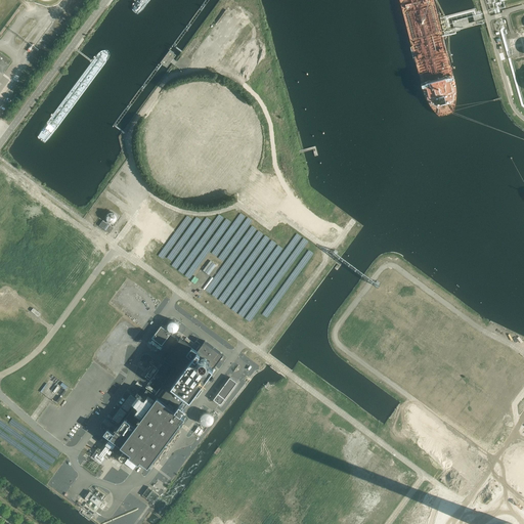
[(521,44),(519,37),(508,40),(510,46),(521,44)]
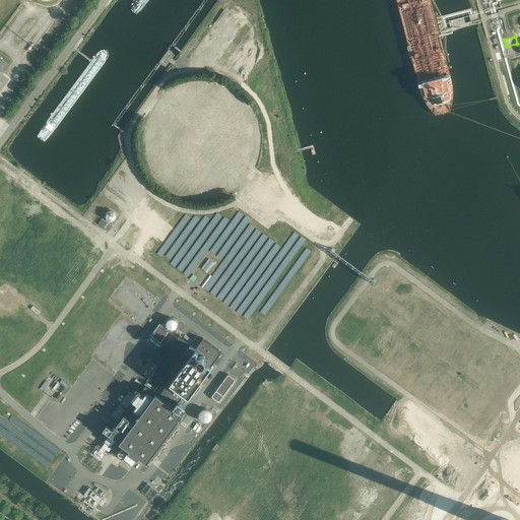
[(0,70),(2,72),(9,61),(0,53),(0,70)]
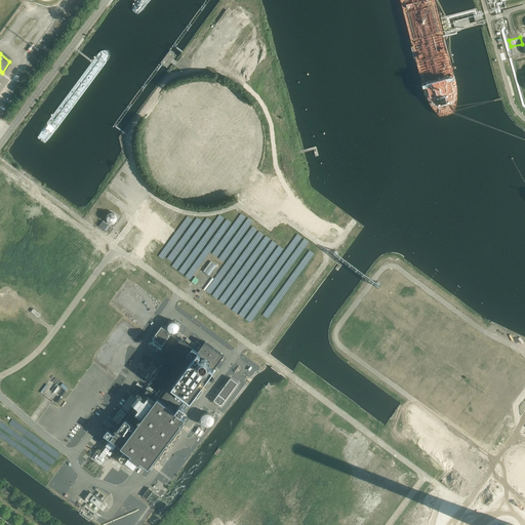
[(199,134),(194,142),(199,146),(202,149),(208,142),(199,134)]
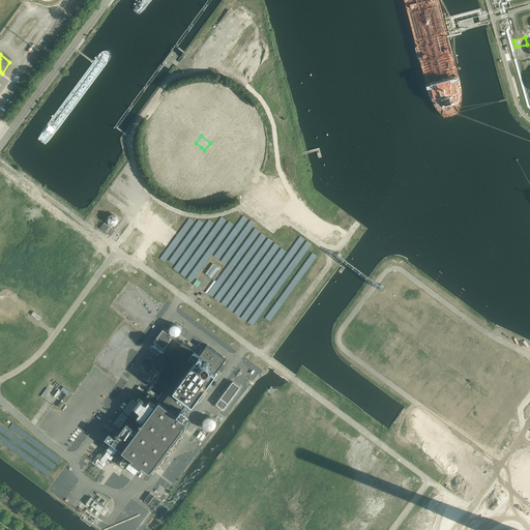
[(226,154),(222,160),(229,166),(231,163),(233,159),(226,154)]
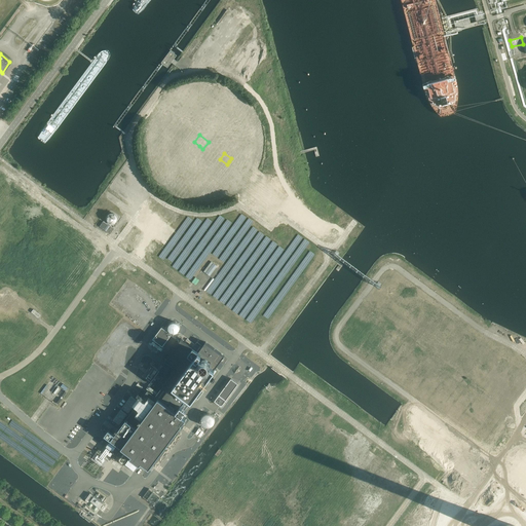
[(245,197),(241,200),(250,207),(252,203),(245,197)]
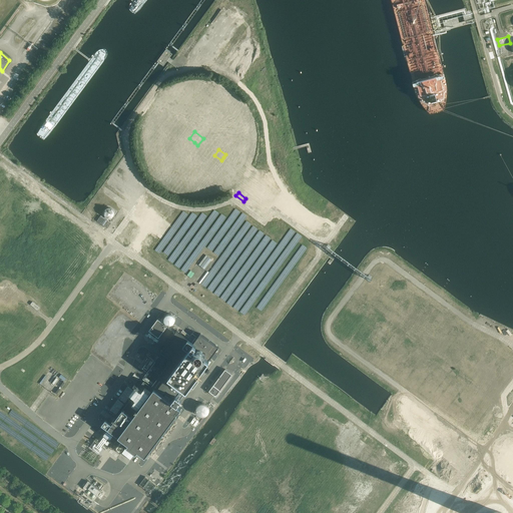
[(108,208),(107,208),(106,208),(105,209),(105,210),(104,210),(104,211),(104,212),(104,213),(104,214),(104,215),(105,216),(105,217),(106,217),(107,217),(107,218),(108,218),(109,218),(110,218),(111,217),(112,217),(112,216),(113,216),(113,215),(114,214),(114,213),(114,212),(114,211),(113,210),(112,209),(111,208),(110,208),(109,208),(108,208)]
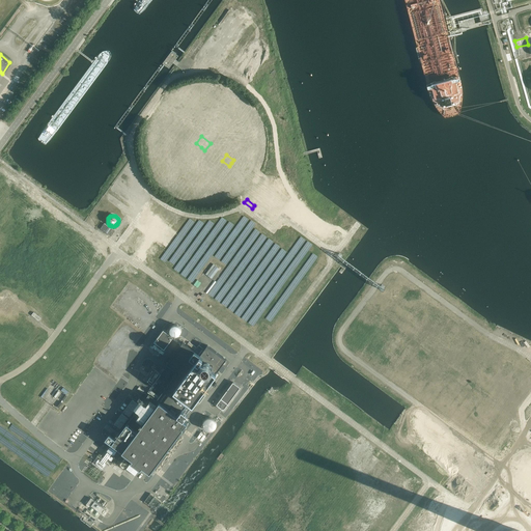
[(109,226),(104,223),(101,228),(105,232),(109,226)]
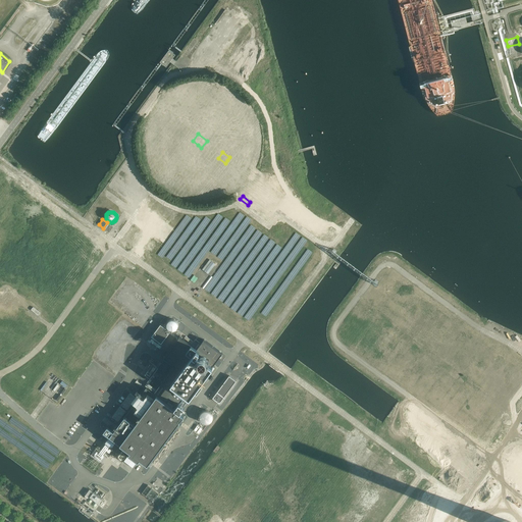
[(153,226),(167,237),(172,229),(159,219),(153,226)]
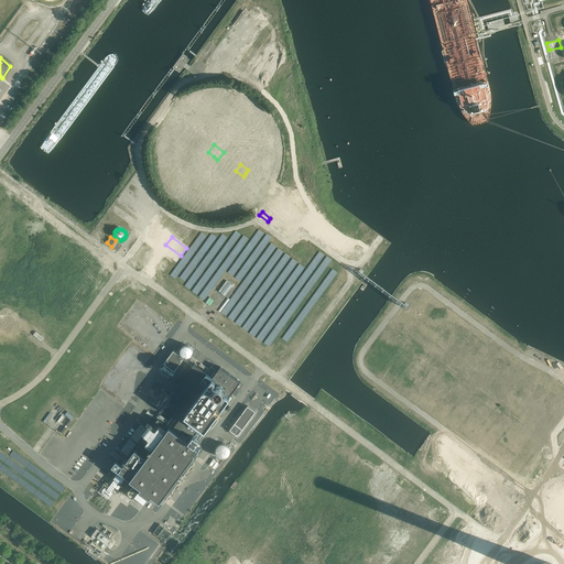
[(246,279),(221,311),(257,337),(253,331),(259,328),(253,325),(257,321),(252,323),(251,320),(258,316),(261,315),(260,305),(266,302),(267,306),(268,301),(249,263),(252,259),(219,249),(209,255),(208,252),(191,248),(183,258),(213,280),(228,260),(248,274),(249,274),(250,277),(253,278),(246,279)]
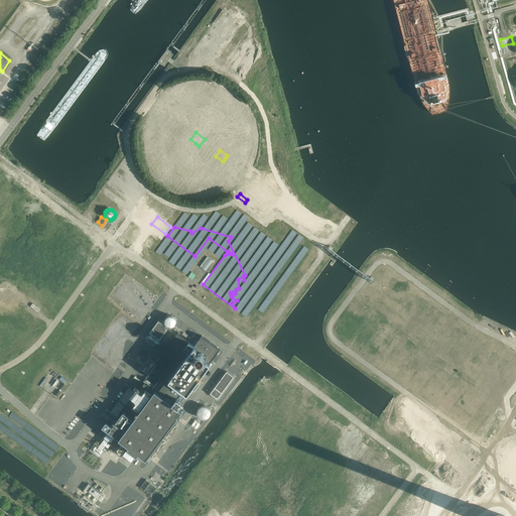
[(211,260),(208,257),(200,266),(204,269),(211,260)]
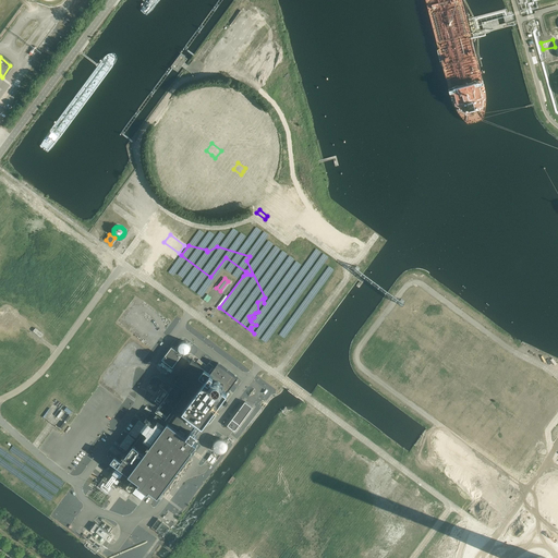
[(179,344),(178,348),(179,350),(180,351),(182,353),(184,353),(186,353),(189,351),(190,350),(191,347),(190,344),(189,343),(186,341),(184,341),(182,341),(180,343),(179,344)]
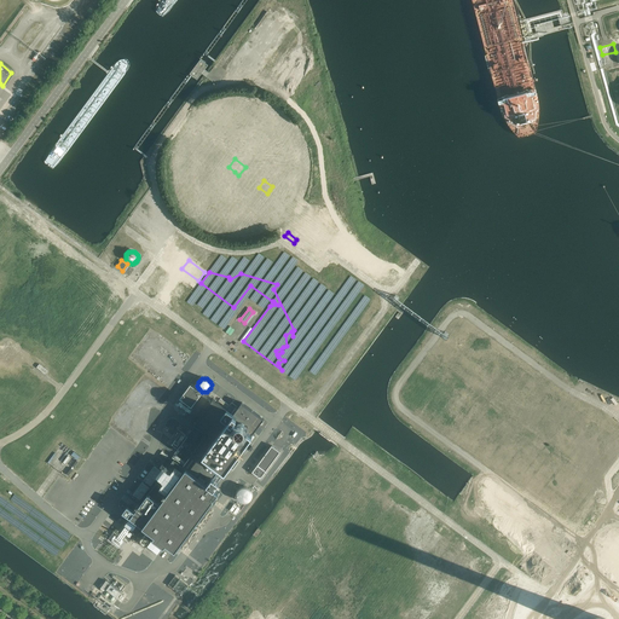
[(202,393),(190,385),(180,399),(191,408),(202,393)]
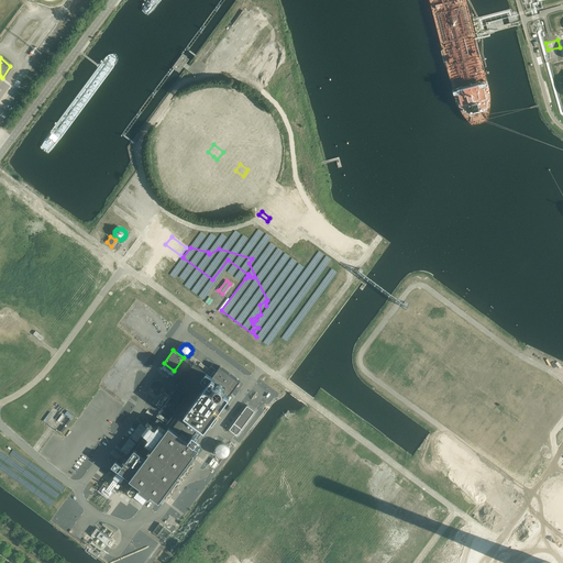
[(211,428),(218,419),(213,416),(217,414),(240,382),(220,366),(212,376),(196,364),(194,363),(176,386),(188,395),(166,423),(158,417),(123,464),(117,459),(112,465),(121,472),(141,486),(139,488),(150,496),(151,494),(155,497),(162,501),(194,459),(191,456),(199,448),(195,444),(199,438),(197,435),(203,427),(205,428),(208,424),(211,428)]
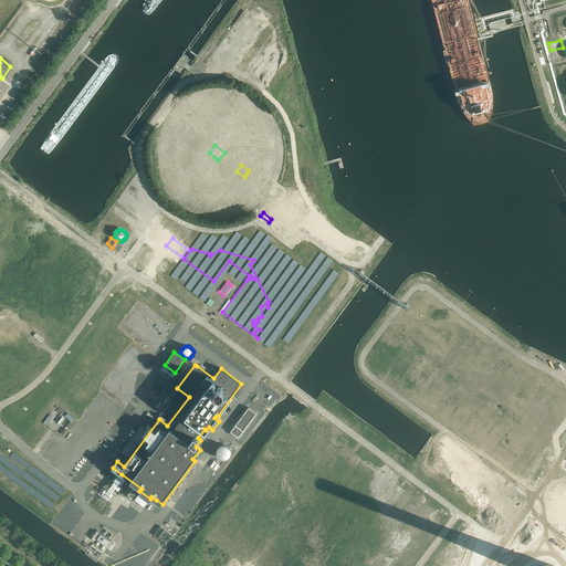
[(175,376),(165,368),(163,369),(174,378),(175,376)]
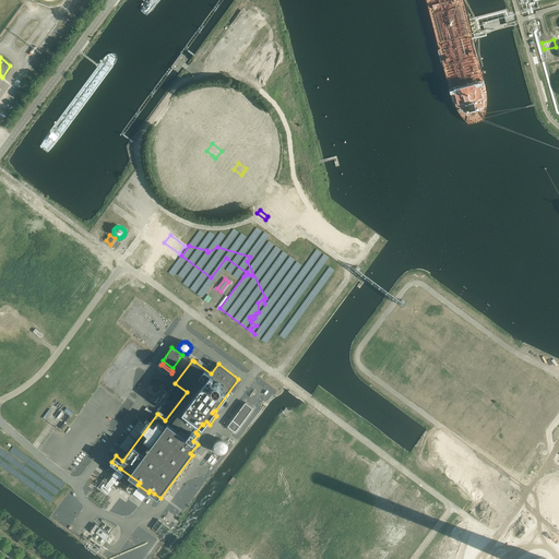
[(462,378),(459,381),(472,392),(474,389),(462,378)]
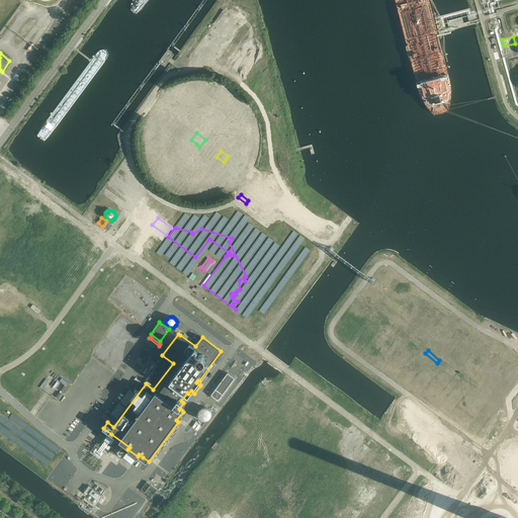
[(429,364),(431,360),(420,352),(417,355),(429,364)]
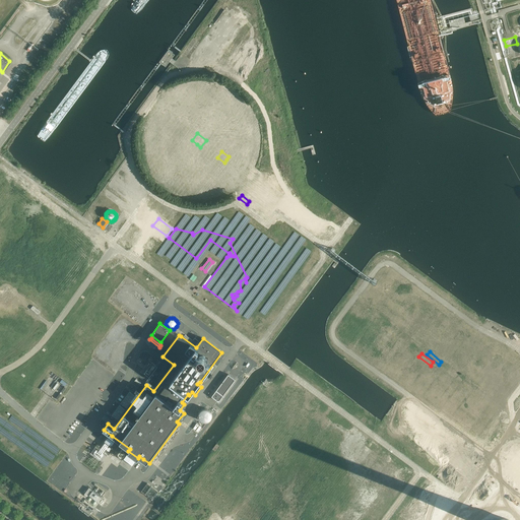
[(423,375),(426,372),(413,360),(410,363),(423,375)]
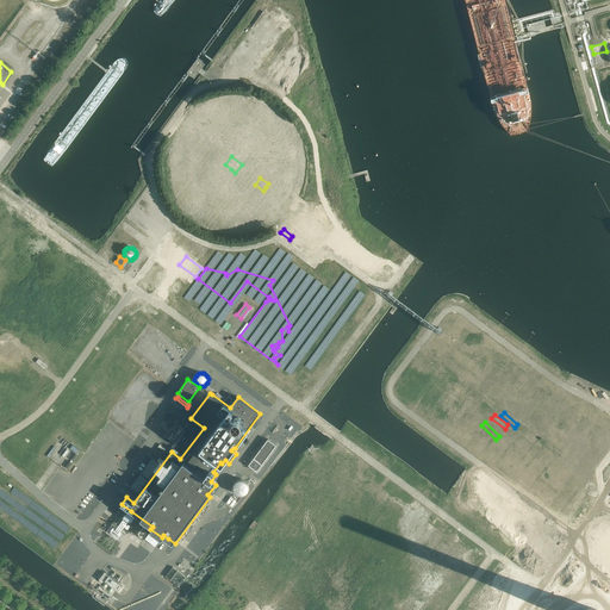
[(500,436),(504,433),(495,422),(490,425),(500,436)]
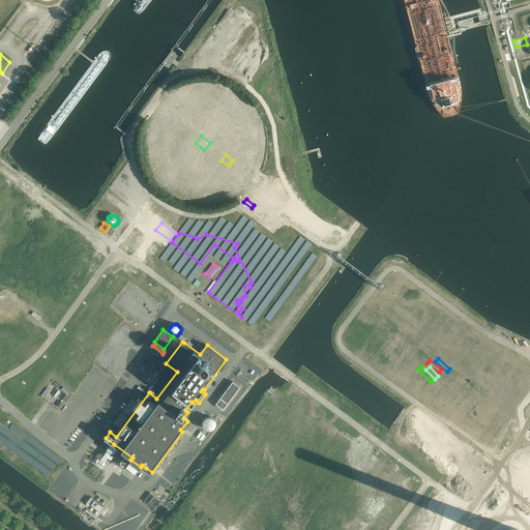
[(233,381),(215,404),(219,407),(223,409),(240,386),(236,384),(233,381)]
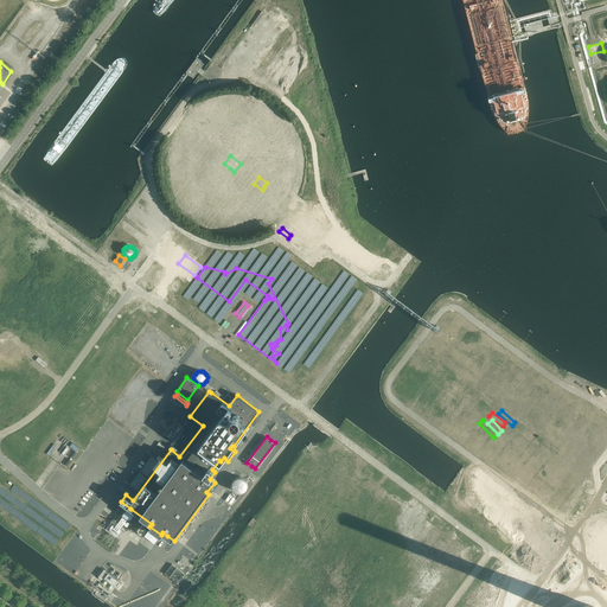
[(158,462),(151,457),(141,471),(148,475),(158,462)]
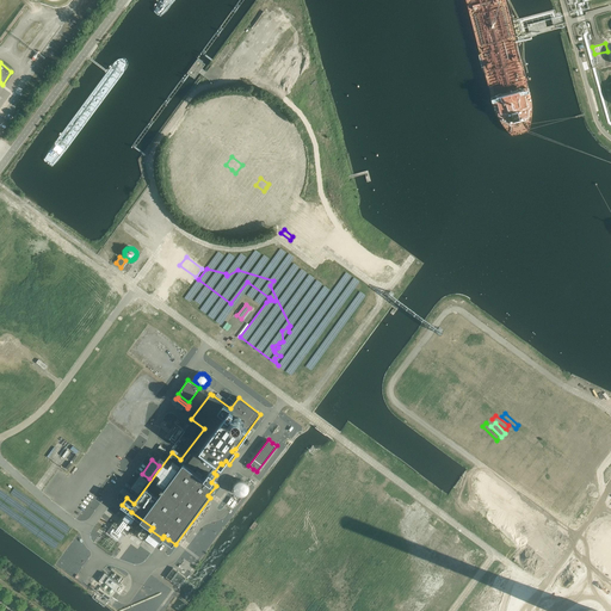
[(147,481),(141,476),(131,488),(139,493),(147,481)]
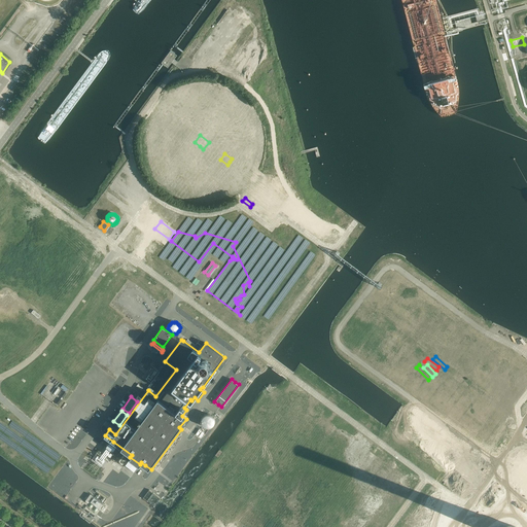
[(212,426),(213,425),(214,422),(215,420),(214,417),(212,416),(210,415),(207,415),(205,415),(203,417),(202,420),(202,422),(203,424),(204,426),(207,427),(209,427),(212,426)]
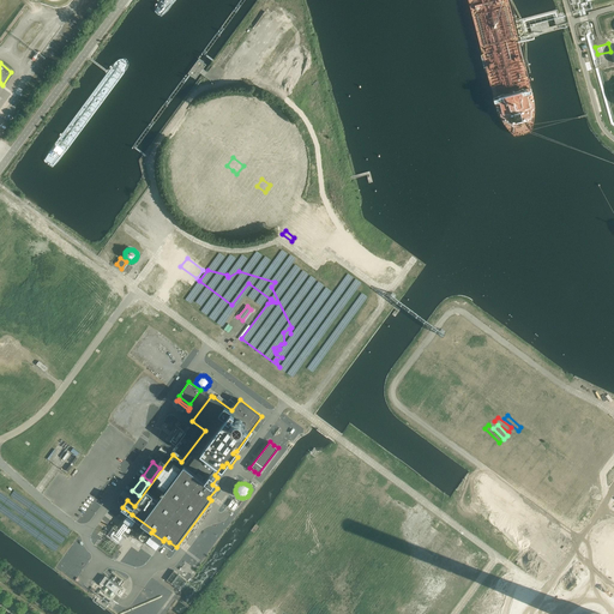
[(136,521),(127,515),(124,519),(132,525),(136,521)]
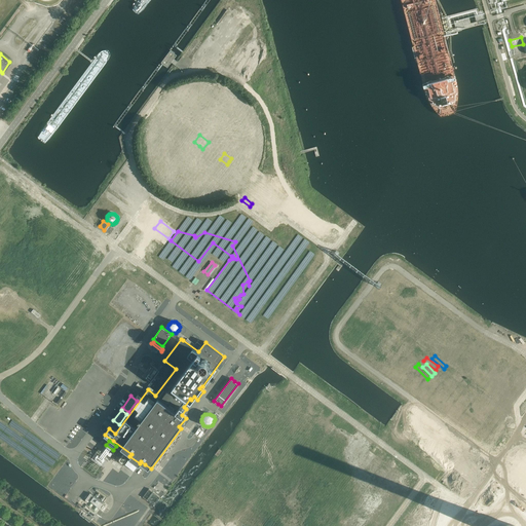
[(139,464),(129,458),(125,464),(134,471),(139,464)]
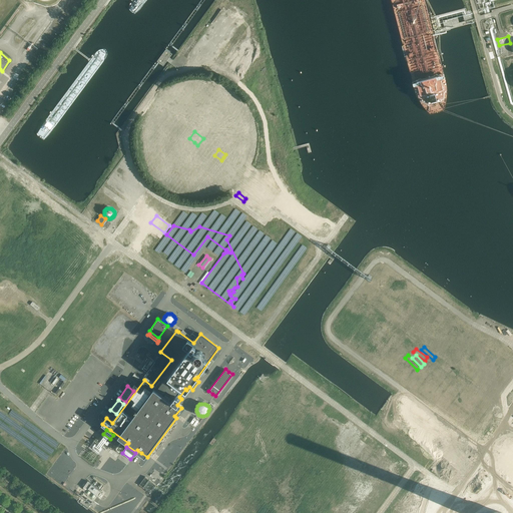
[(145,477),(139,485),(150,493),(153,489),(156,485),(145,477)]
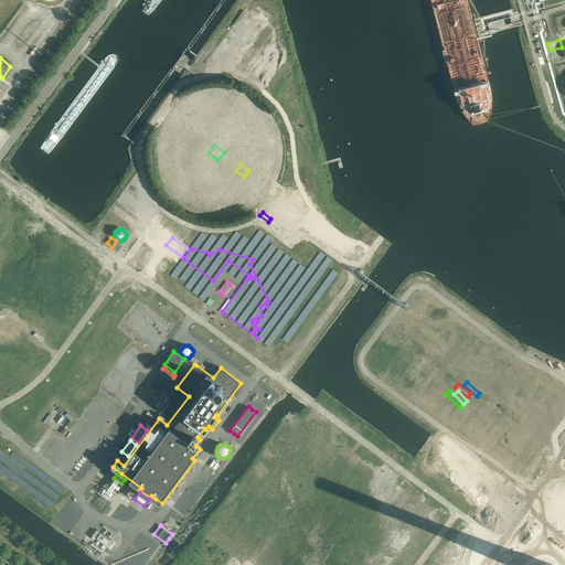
[(100,533),(97,537),(107,545),(110,541),(100,533)]
